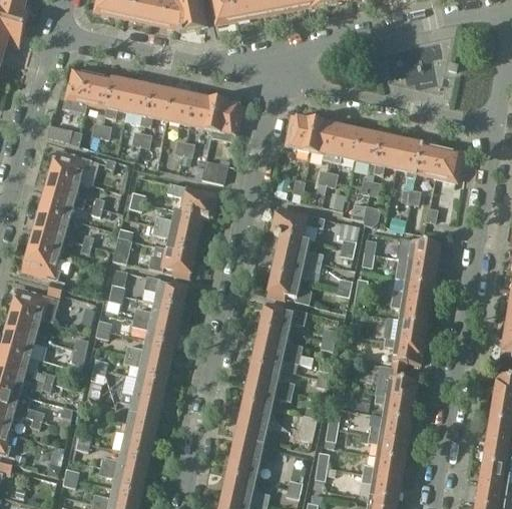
[(0,17),(24,25),(30,5),(28,4),(28,5),(24,4),(12,0),(0,0),(0,17)]
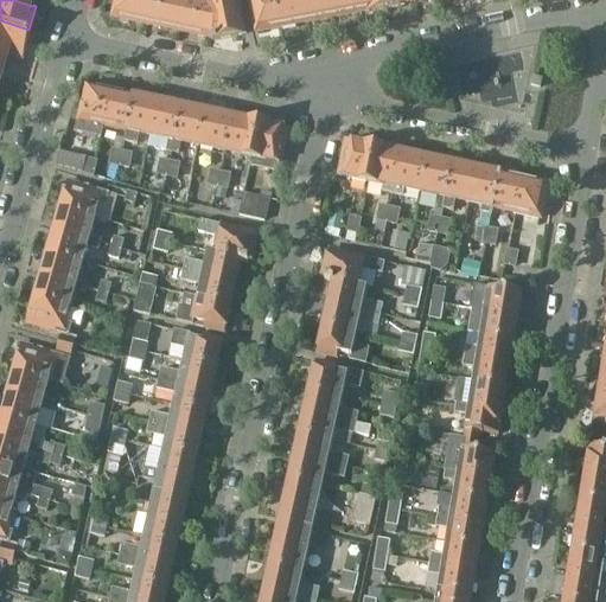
[(114,0),(112,13),(144,19),(146,0),(114,0)]
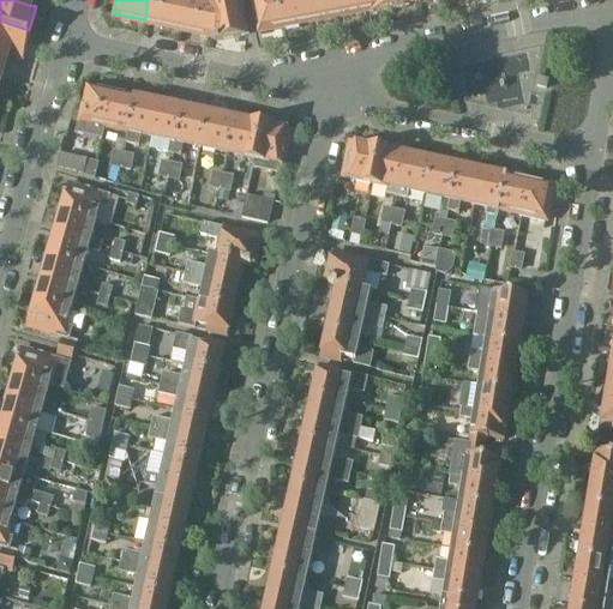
[(148,0),(145,19),(180,26),(185,0),(148,0)]
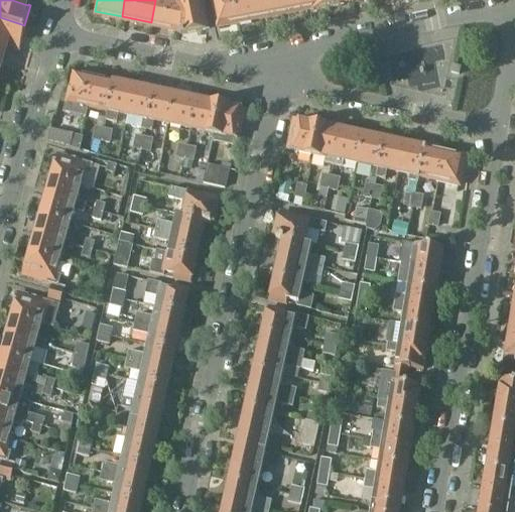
[(155,0),(151,22),(179,28),(178,0),(155,0)]
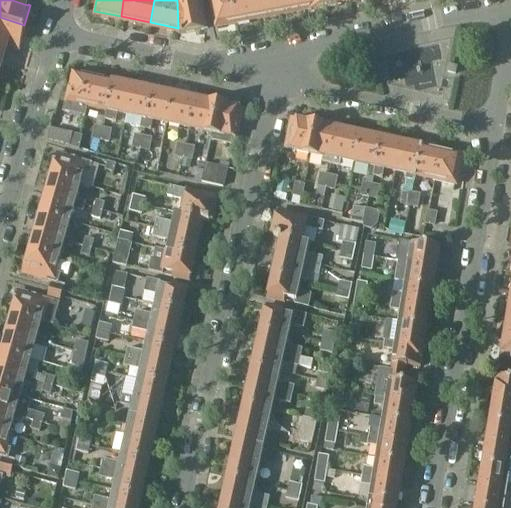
[(177,0),(178,28),(179,31),(204,26),(198,0),(177,0)]
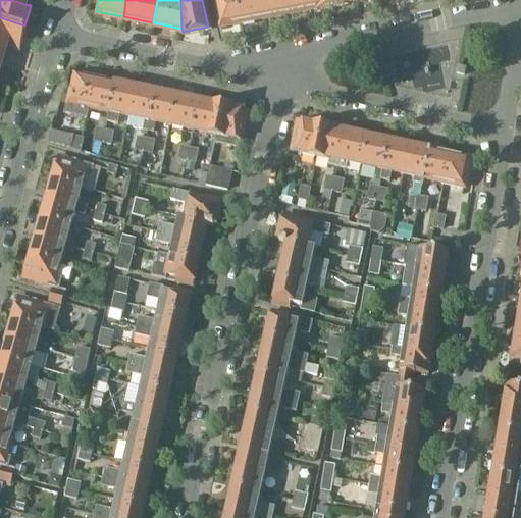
[(215,0),(220,24),(243,19),(239,0),(215,0)]
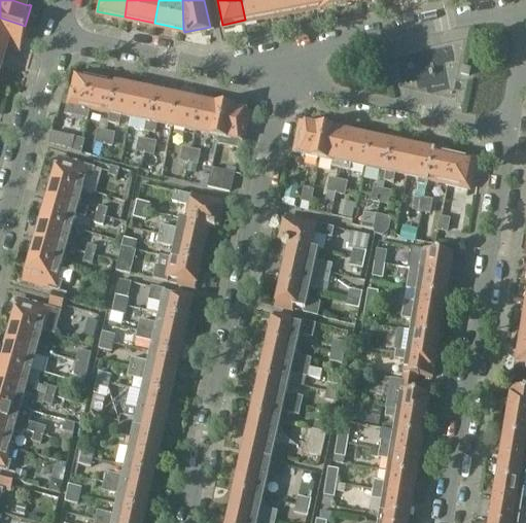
[(241,0),(245,20),(269,15),(266,0),(241,0)]
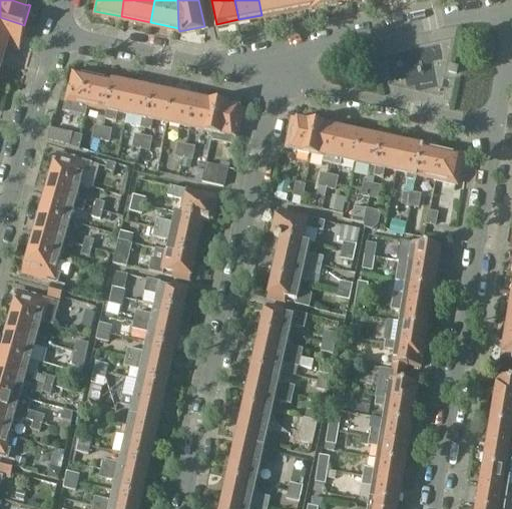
[(259,0),(262,15),(285,10),(282,0),(259,0)]
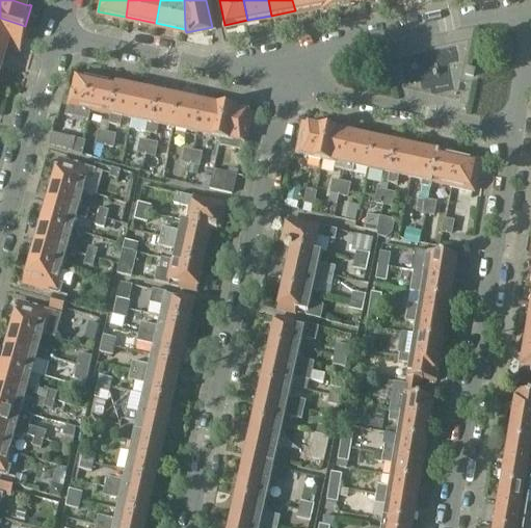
[(292,0),(295,10),(318,6),(317,0),(292,0)]
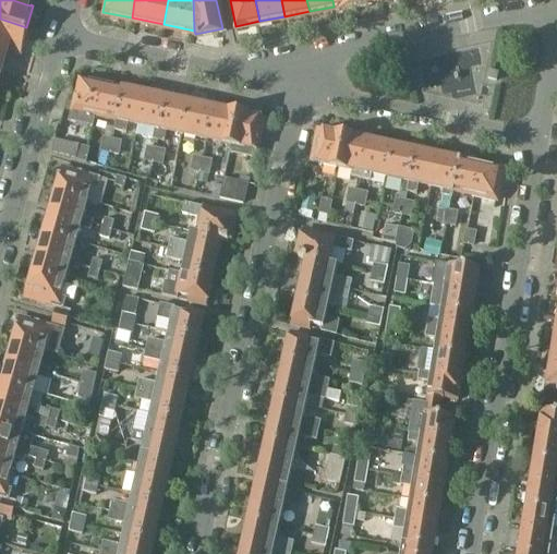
[(0,44),(5,47),(17,50),(17,51),(20,51),(26,27),(0,19),(0,44)]
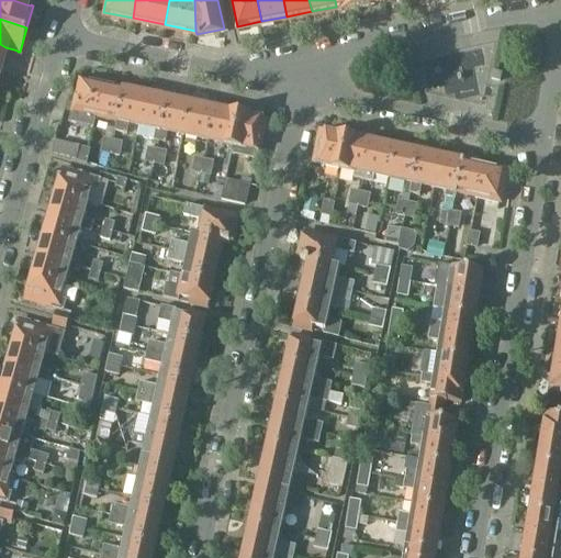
[(491,67),(489,75),(500,77),(501,69),(491,67)]
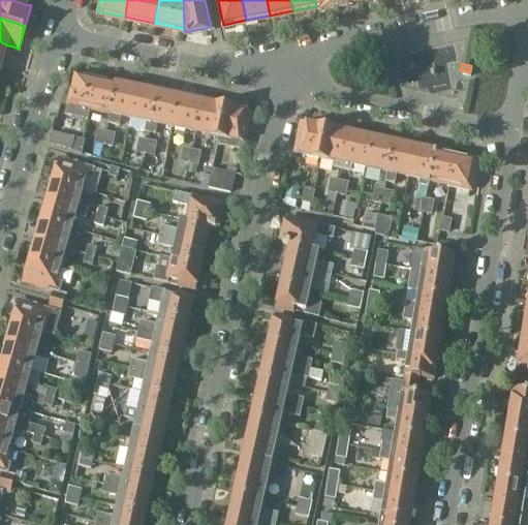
[(68,102),(66,112),(86,116),(88,106),(89,106),(96,74),(74,70),(69,92),(67,102),(68,102)]
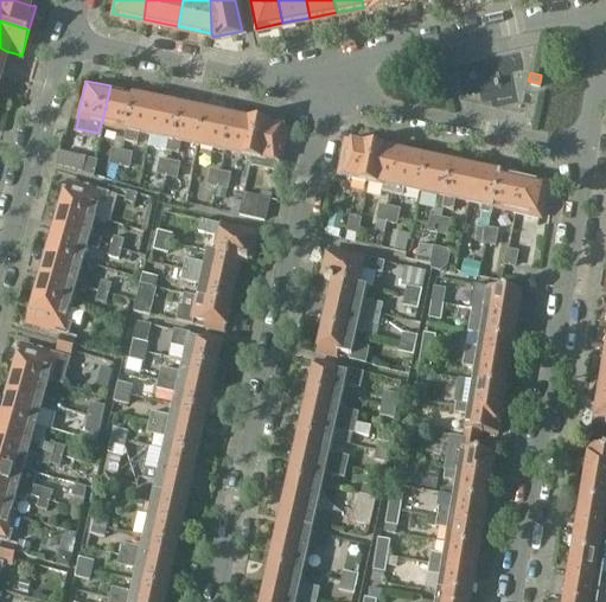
[(110,85),(102,122),(123,127),(132,91),(133,91),(133,90),(110,85)]
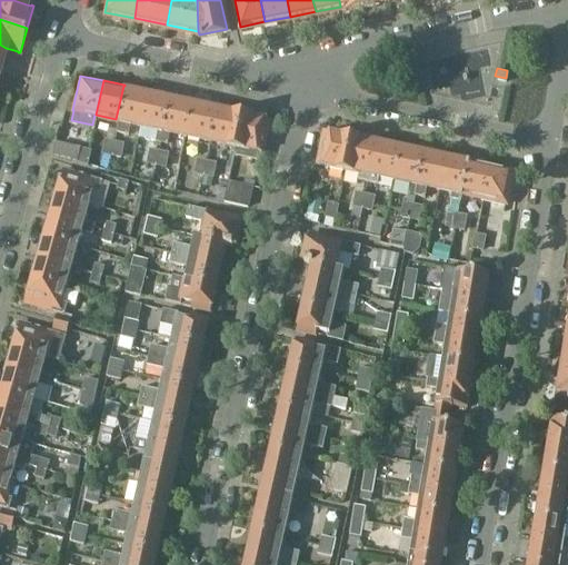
[(116,119),(113,129),(127,131),(129,122),(138,124),(146,90),(125,86),(123,86),(116,119)]
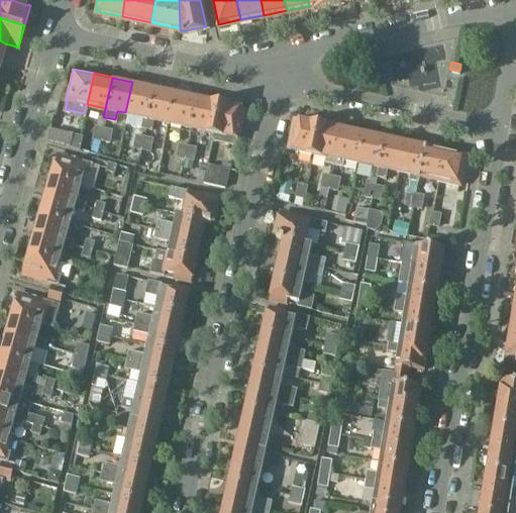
[(125,112),(123,123),(139,126),(144,127),(153,87),(132,82),(125,112)]
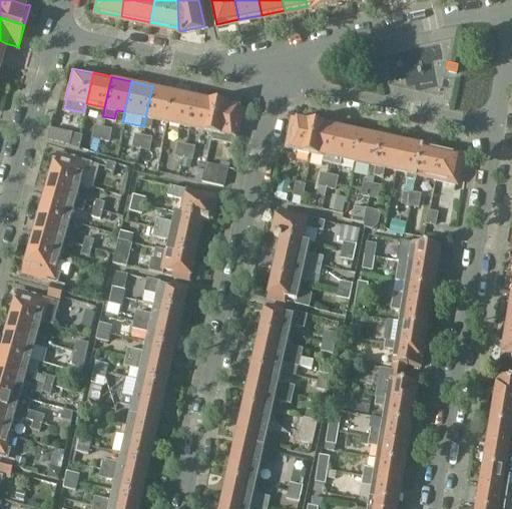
[(152,86),(143,126),(149,127),(151,116),(168,120),(174,90),(152,86)]
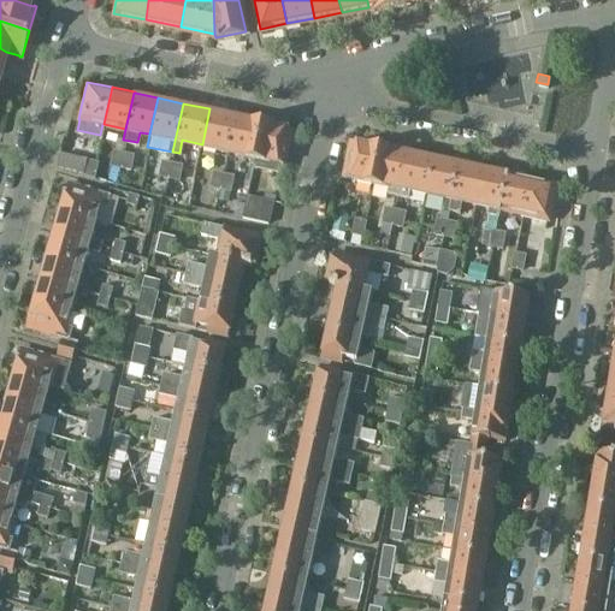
[(210,108),(202,144),(226,149),(234,114),(210,108)]
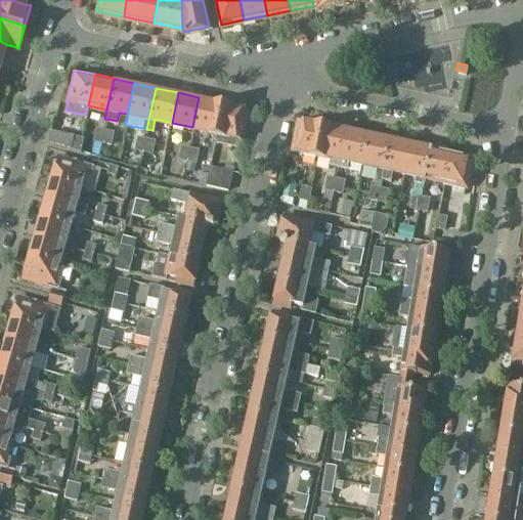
[(199,97),(192,127),(217,132),(223,100),(208,97),(208,99),(199,97)]
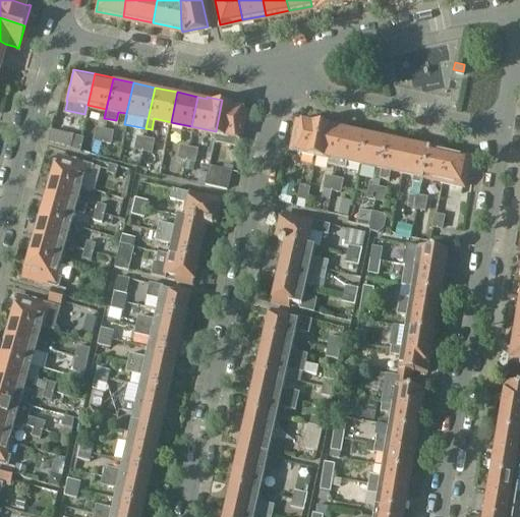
[(216,131),(214,140),(237,146),(245,107),(237,105),(237,104),(222,100),(216,131)]
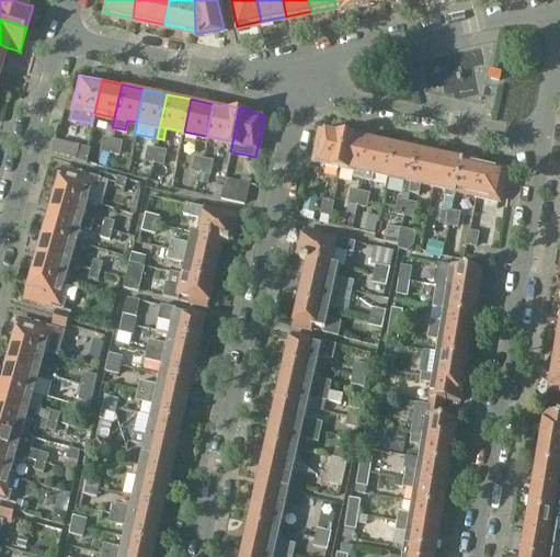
[(320,127),(313,159),(323,161),(322,162),(336,166),(344,131),(330,127),(330,128),(320,127)]
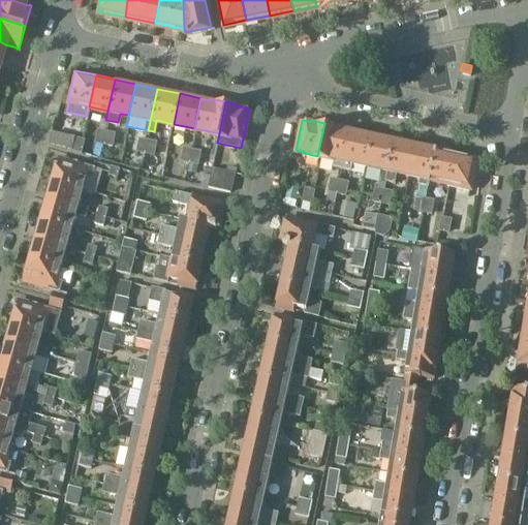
[(324,123),(317,156),(333,159),(332,165),(340,166),(347,129),(341,128),(342,127),(324,123)]
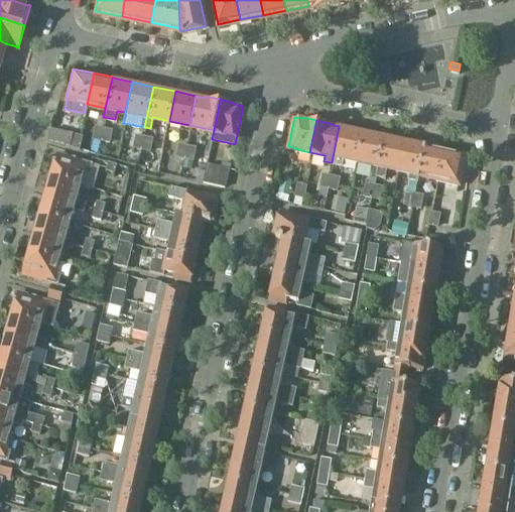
[(94,124),(91,136),(100,138),(102,126),(94,124)]
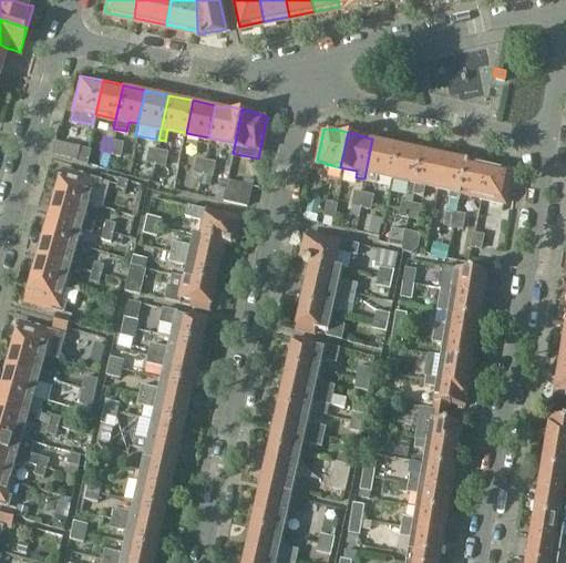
[(112,139),(110,152),(119,154),(121,141),(112,139)]
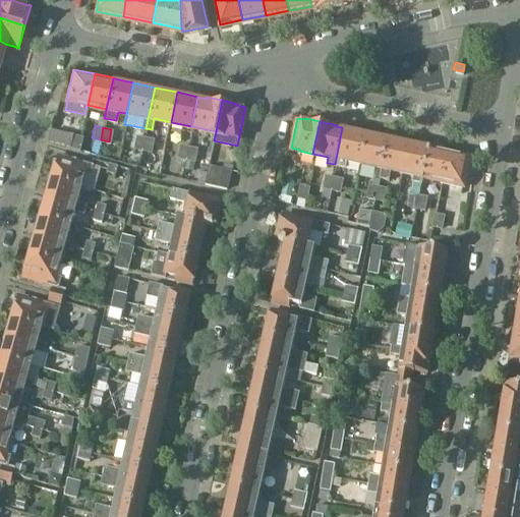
[(342,127),(335,164),(344,166),(345,160),(358,163),(365,132),(342,127)]
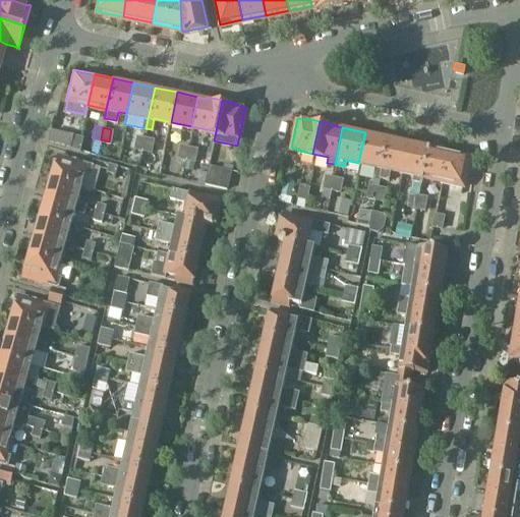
[(72,132),(70,145),(78,147),(80,134),(72,132)]
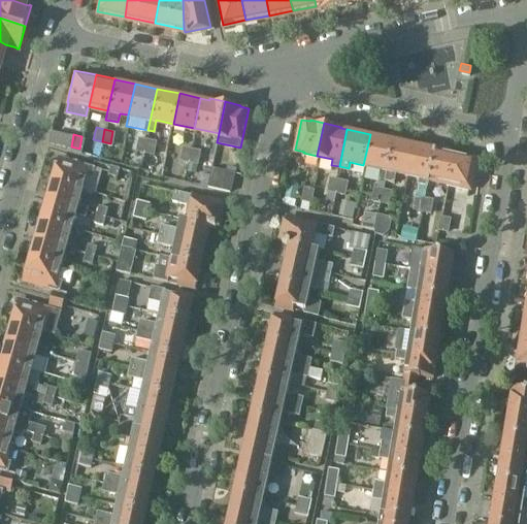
[(370,134),(363,165),(381,168),(376,186),(383,187),(384,178),(392,138),(370,134)]
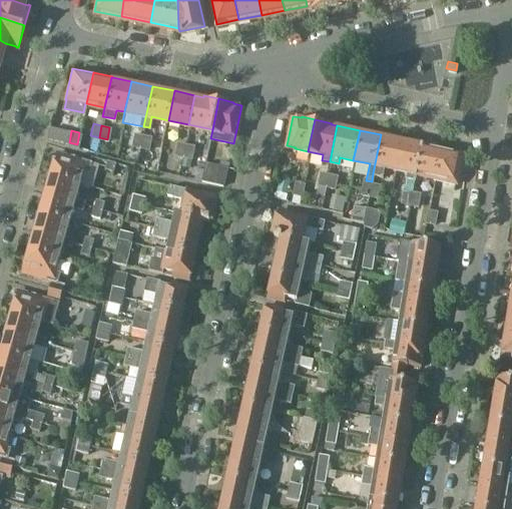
[(133,132),(130,145),(139,147),(142,134),(133,132)]
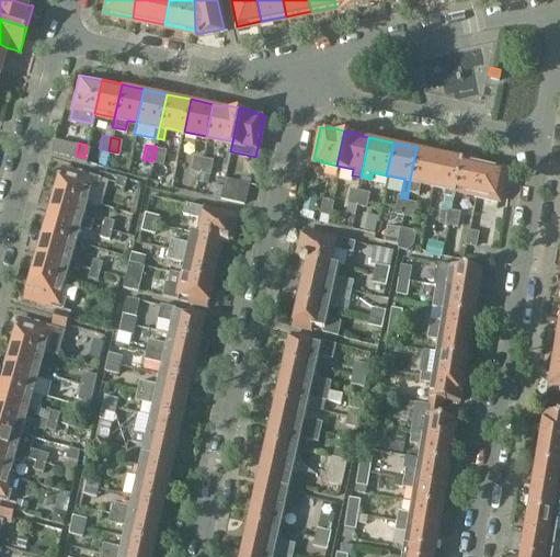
[(156,147),(152,161),(161,163),(164,148),(156,147)]
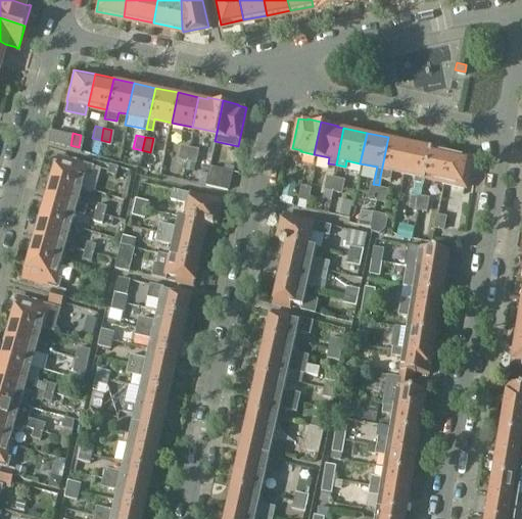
[(388,137),(380,177),(389,179),(390,170),(400,172),(402,172),(409,141),(388,137)]
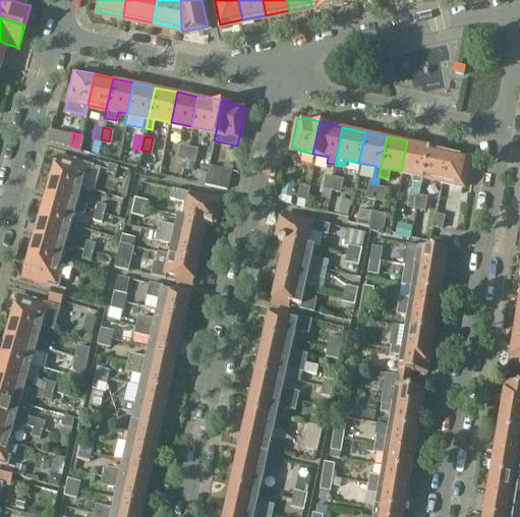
[(407,140),(401,171),(412,173),(410,180),(408,190),(417,192),(420,181),(421,176),(427,146),(407,140)]
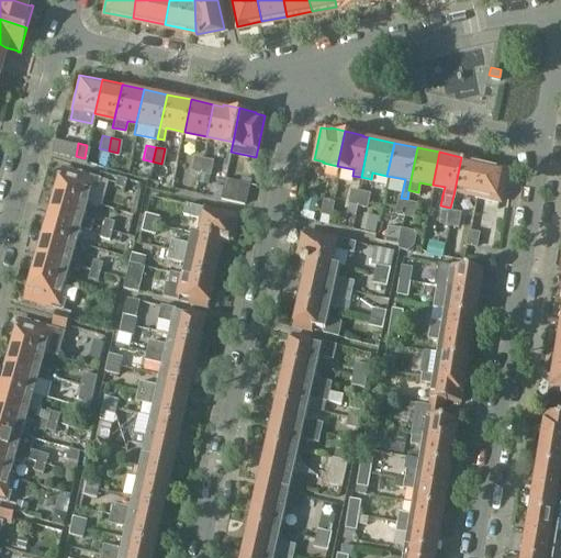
[(193,154),(191,168),(200,170),(202,156),(193,154)]
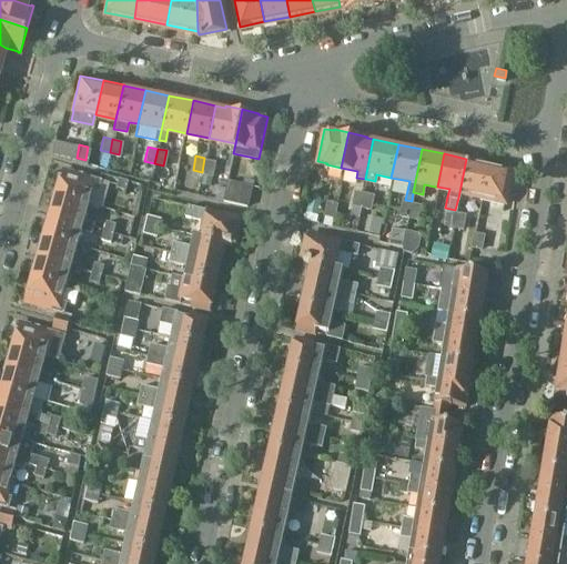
[(204,158),(202,172),(211,173),(214,159),(204,158)]
